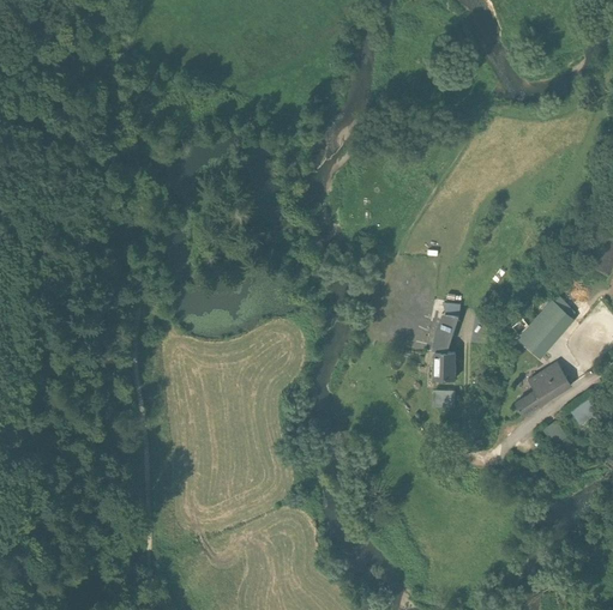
[(552,301),(518,339),(540,358),(574,320),(552,301)]
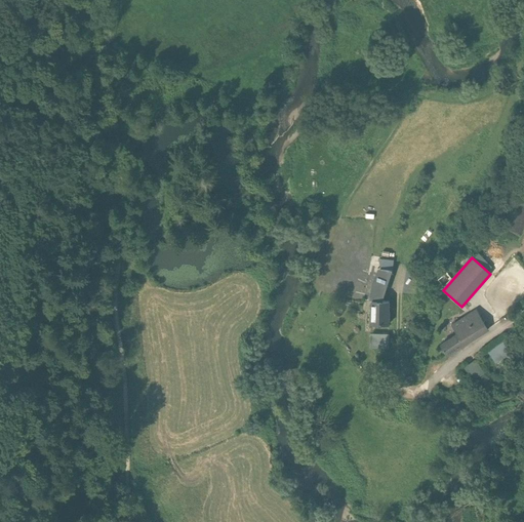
[(374,287),(372,305),(386,306),(396,275),(380,273),(374,287)]
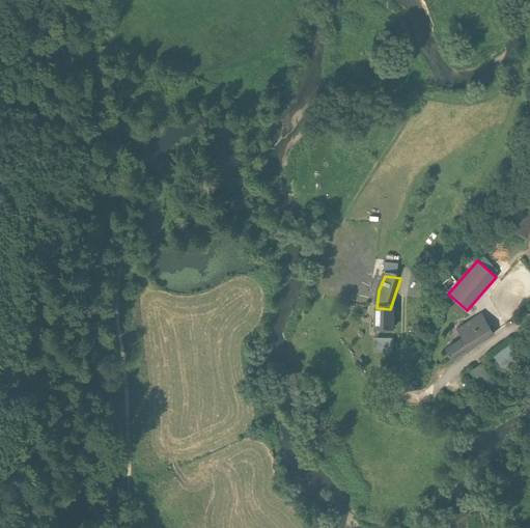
[(448,350),(454,359),(493,335),(479,314),(455,331),(462,341),(448,350)]
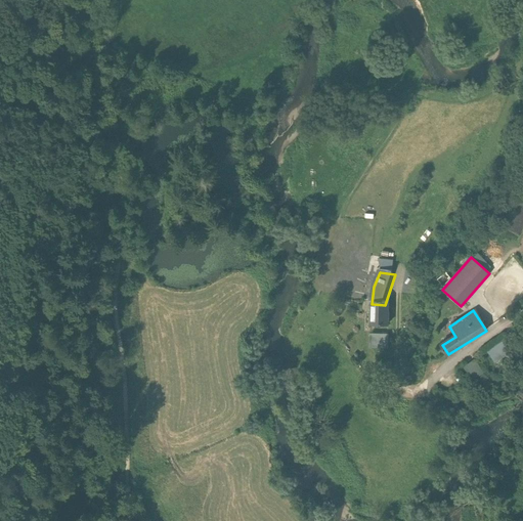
[(373,328),(372,351),(390,352),(392,315),(384,314),(383,328),(373,328)]
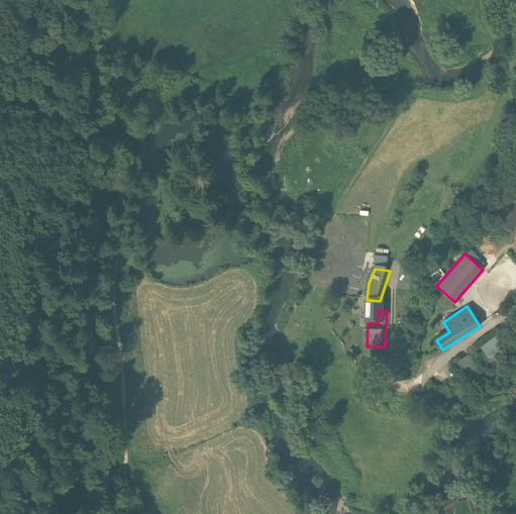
[(495,340),(485,346),(492,357),(502,350),(495,340)]
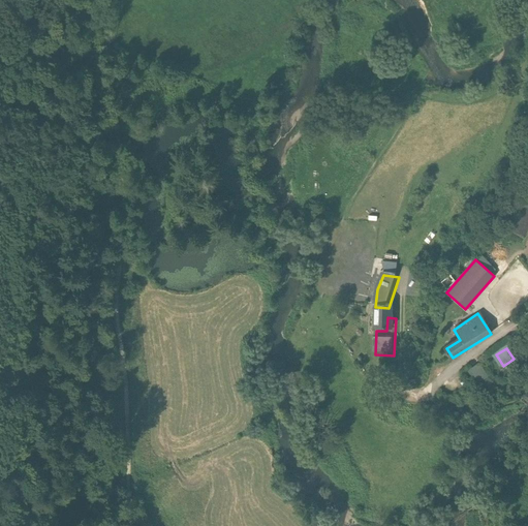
[(467,371),(474,381),(487,373),(479,363),(467,371)]
